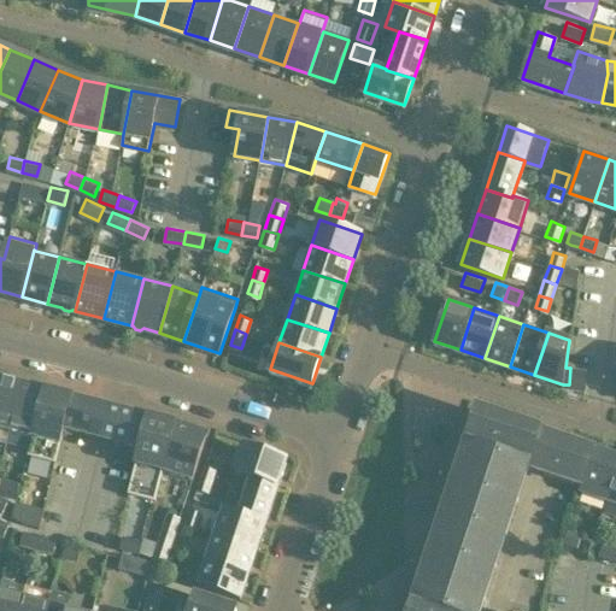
[(570,368),(569,385),(585,387),(587,370),(570,368)]
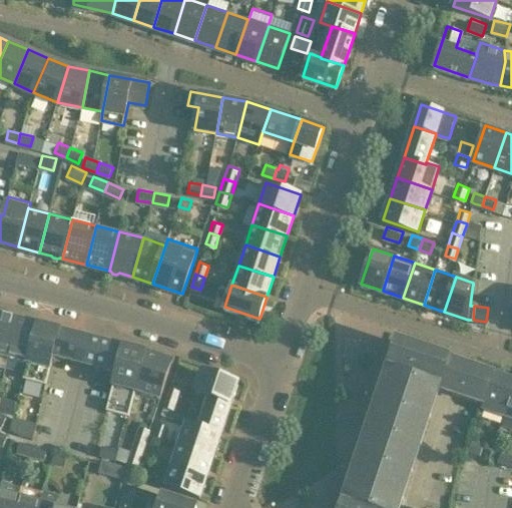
[(18,317),(0,312),(0,364),(6,366),(8,356),(18,317)]
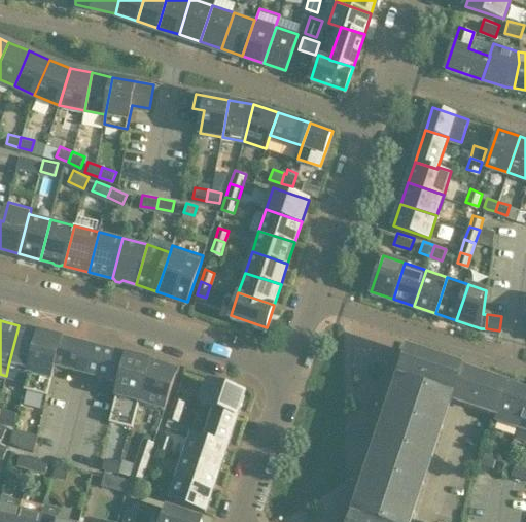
[(8,366),(29,371),(39,331),(19,325),(8,366)]
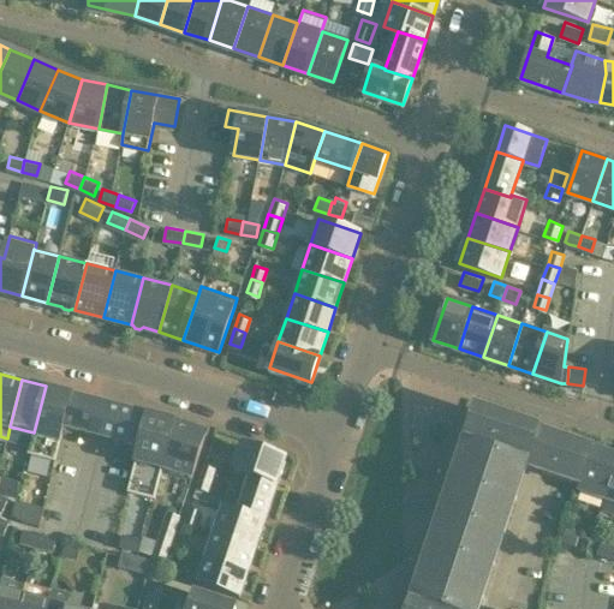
[(34,433),(29,452),(55,458),(65,423),(102,433),(111,402),(46,386),(34,433)]
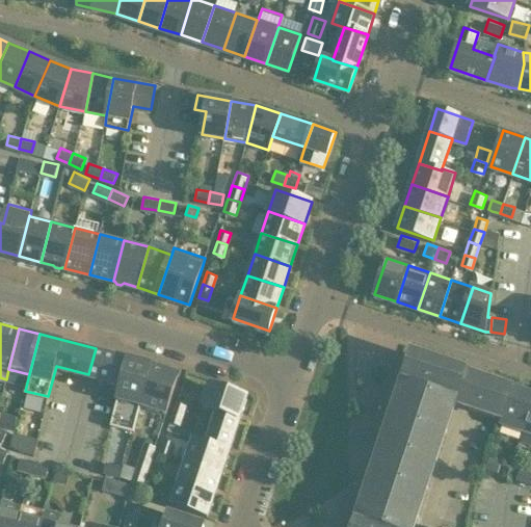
[(96,348),(88,374),(101,377),(108,379),(122,384),(116,403),(111,423),(134,429),(139,410),(141,403),(140,403),(152,363),(115,353),(107,351),(96,348)]
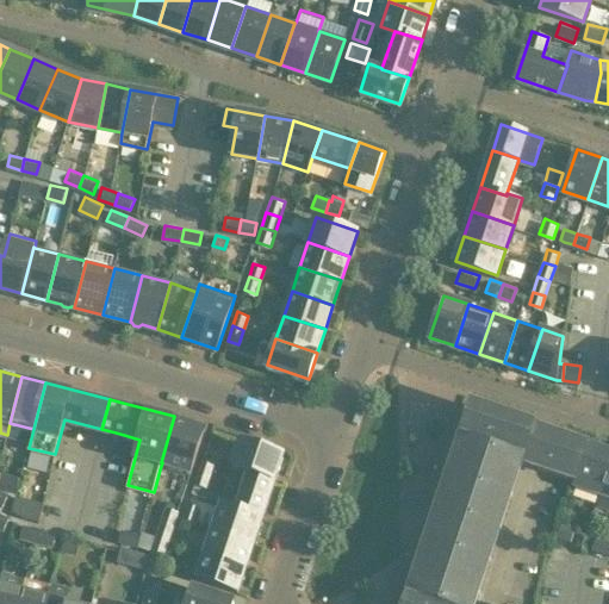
[(466,603),(515,458),(576,478),(588,442),(472,404),(463,431),(464,433),(463,436),(461,436),(411,589),(409,593),(410,593),(409,597),(408,597),(404,603),(466,603)]
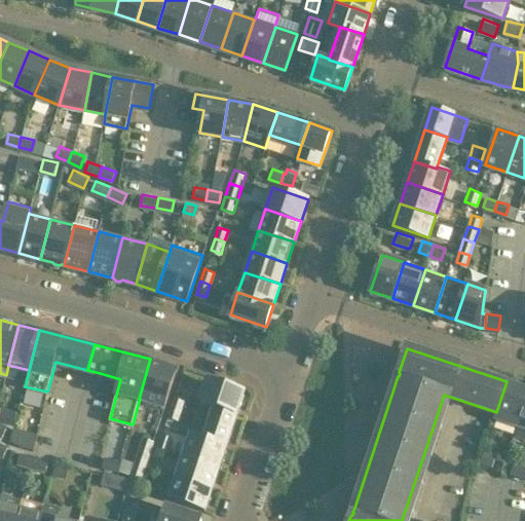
[(164,407),(178,368),(150,359),(139,399),(140,399),(164,407)]
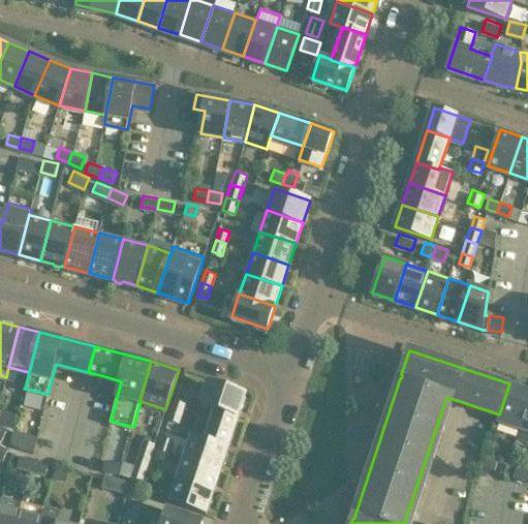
[(216,407),(239,415),(246,393),(210,380),(203,403),(216,408),(216,407)]
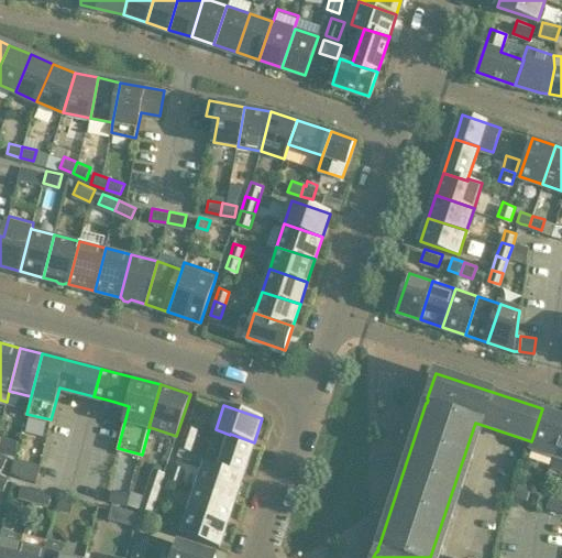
[(561,415),(542,408),(531,441),(530,447),(552,455),(561,426),(561,415)]
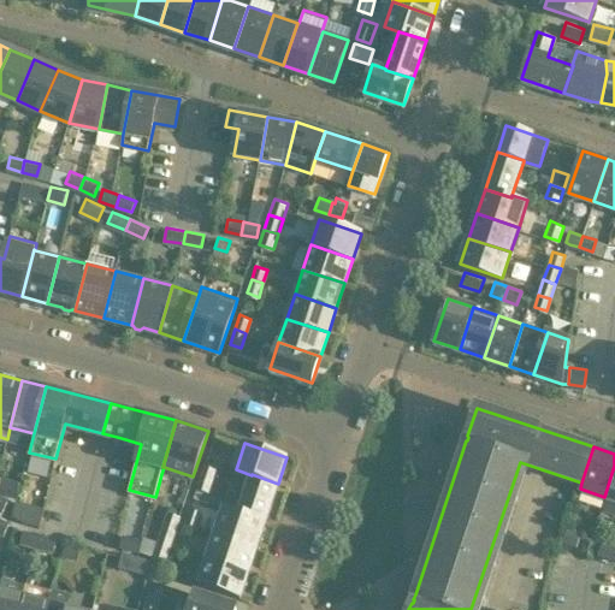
[(218,463),(206,459),(202,473),(213,477),(218,463)]
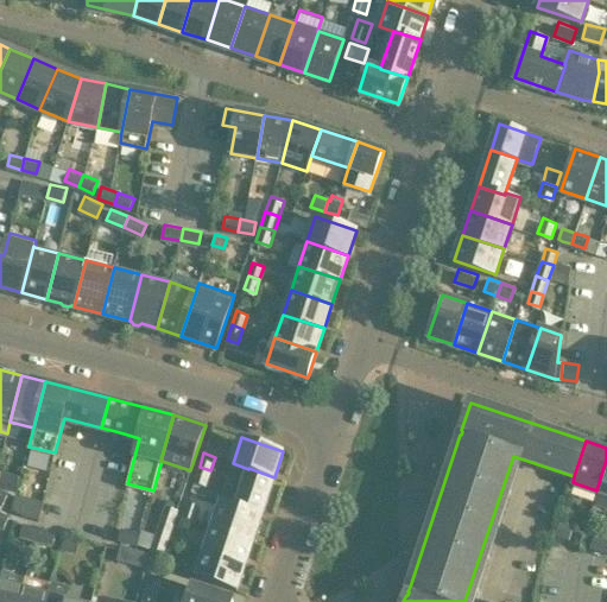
[(606,460),(596,490),(606,494),(606,460)]
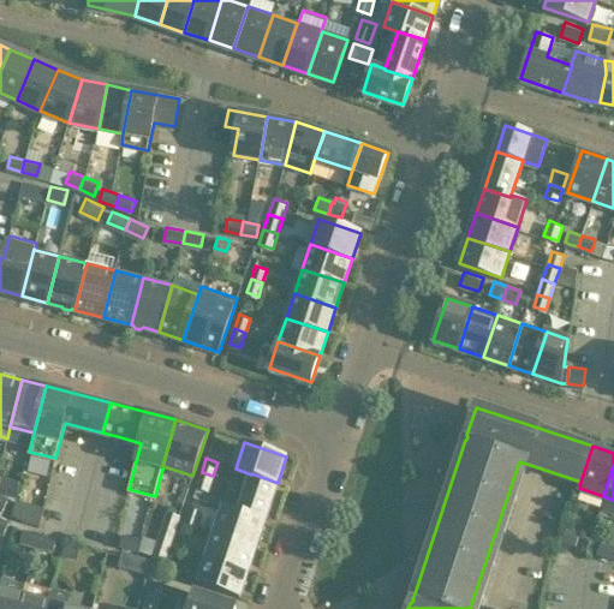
[(213,476),(202,472),(197,485),(209,489),(213,476)]
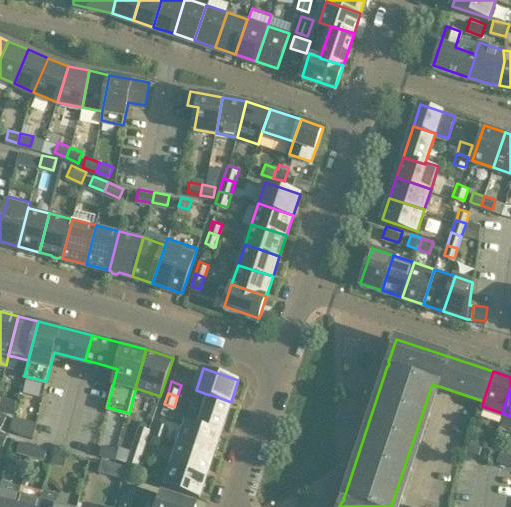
[(199,425),(221,432),(231,402),(209,394),(209,395),(199,424),(199,425)]
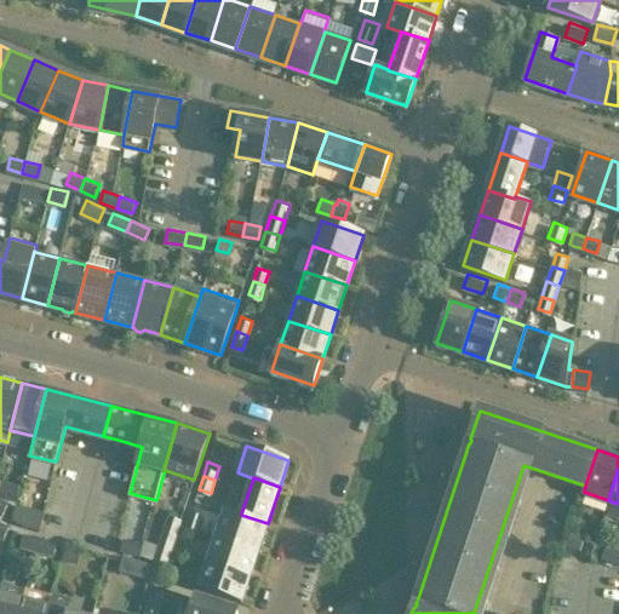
[(12,517),(27,524),(40,528),(45,509),(17,501),(12,517)]
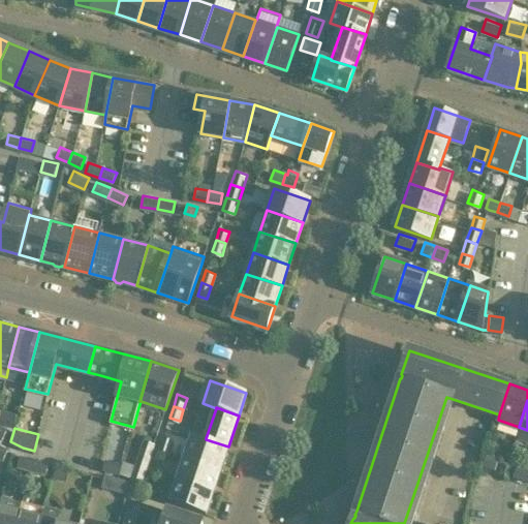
[(185,456),(221,468),(228,447),(206,439),(206,438),(192,434),(185,456)]
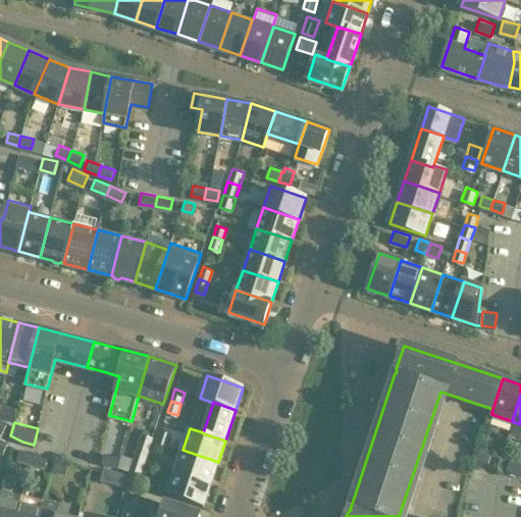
[(161,429),(157,442),(167,445),(171,432),(161,429)]
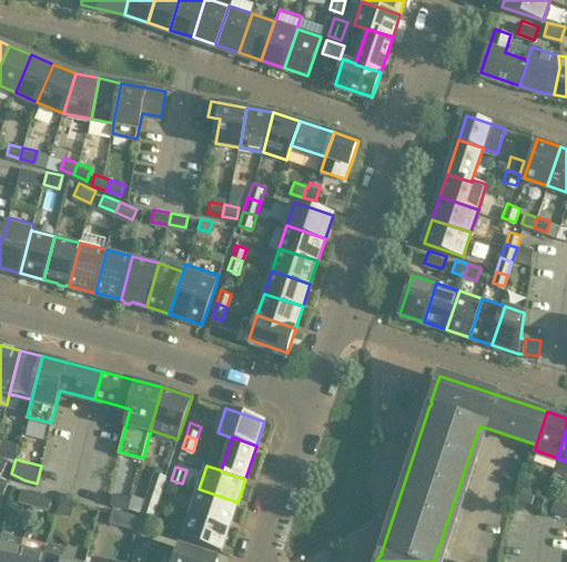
[(151,483),(162,487),(163,484),(165,478),(166,473),(155,470),(152,480),(151,483)]
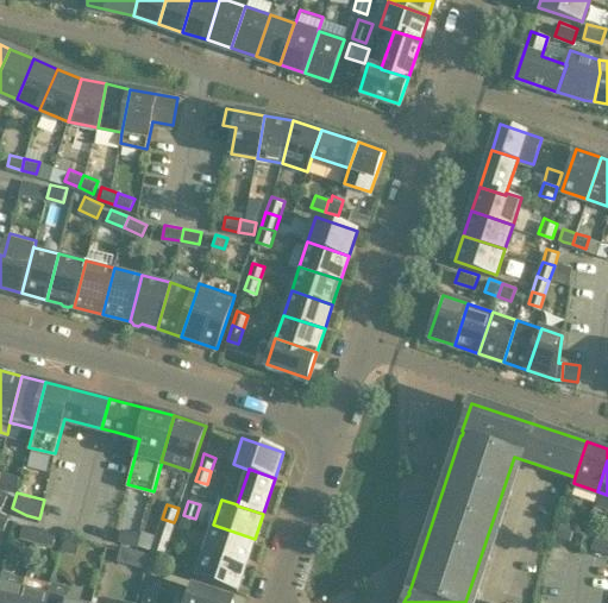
[(162,519),(157,533),(169,536),(174,522),(162,519)]
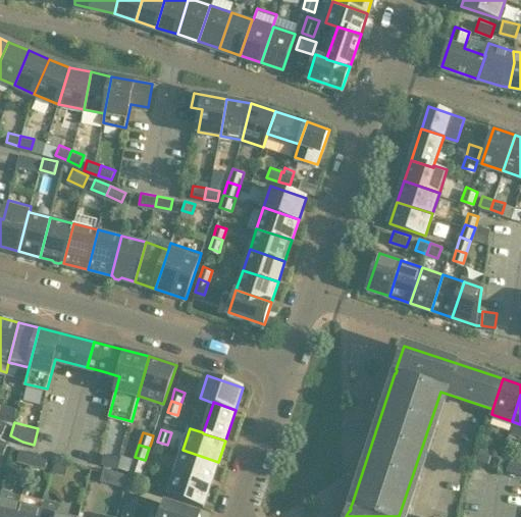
[(17,458),(32,462),(34,452),(20,448),(17,458)]
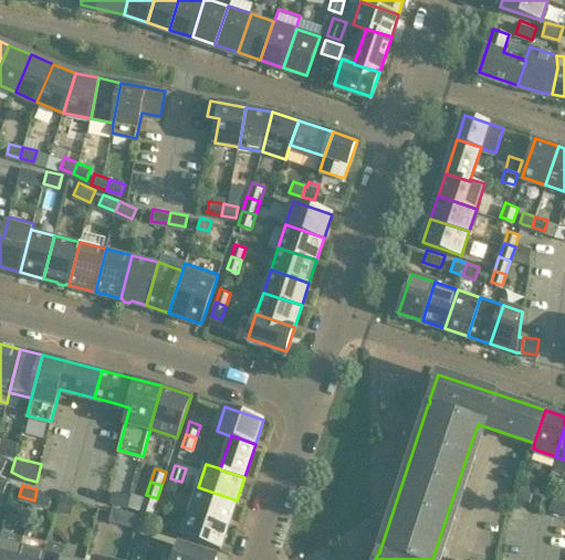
[(516,496),(530,500),(533,489),(520,485),(516,496)]
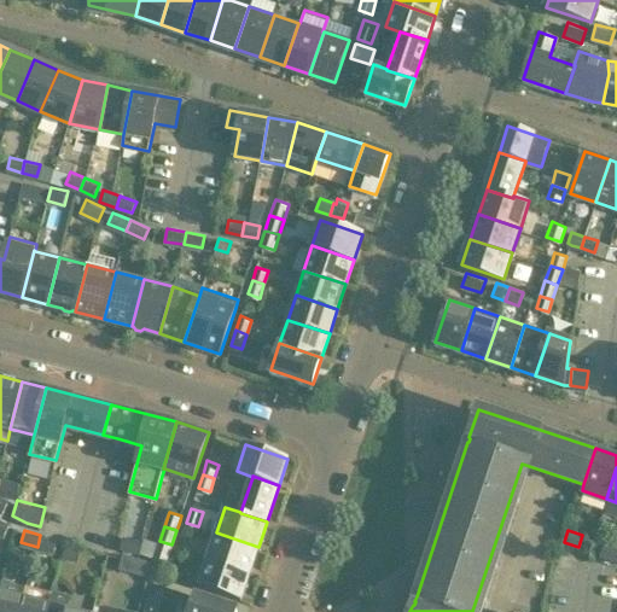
[(208,557),(250,571),(258,547),(216,532),(208,557)]
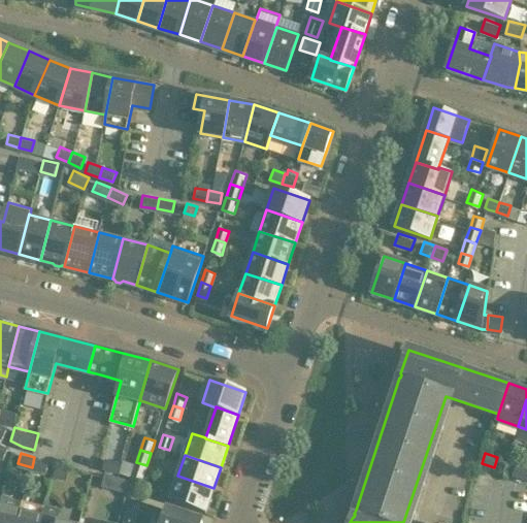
[(34,457),(32,467),(46,470),(48,460),(34,457)]
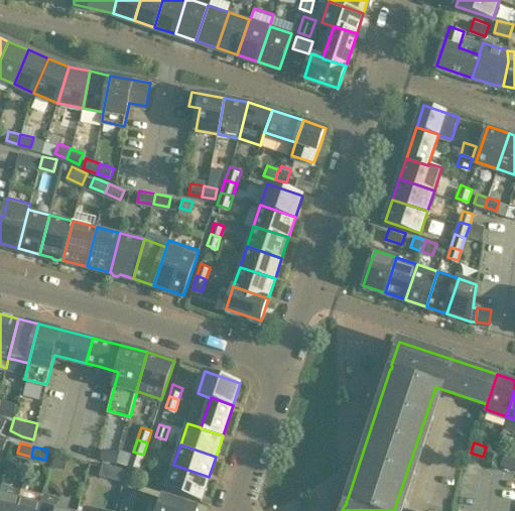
[(101,458),(117,462),(120,451),(103,446),(101,458)]
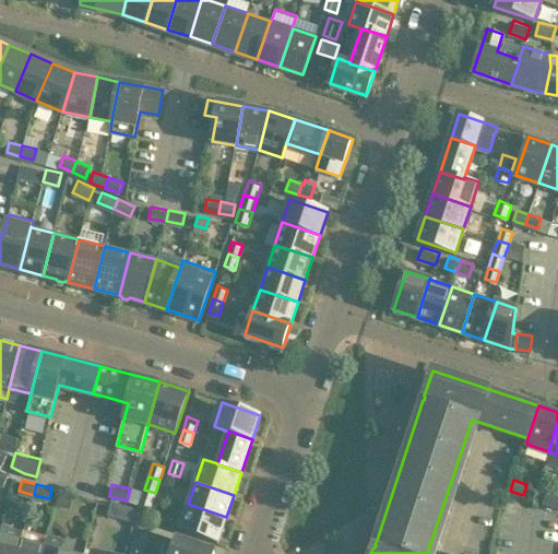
[(138,503),(140,491),(130,488),(127,501),(138,503)]
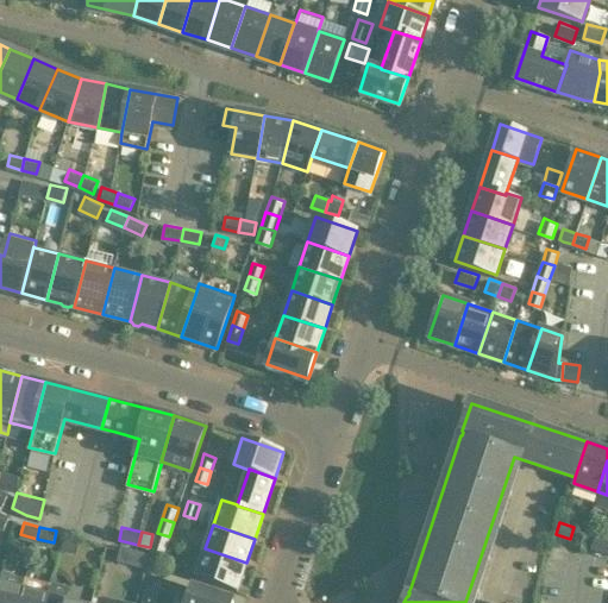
[(157,533),(152,548),(164,552),(169,536),(157,533)]
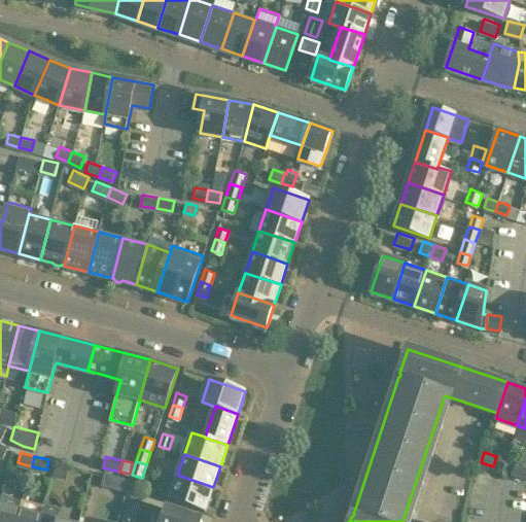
[(524,477),(525,472),(525,466),(516,462),(512,473),(524,477)]
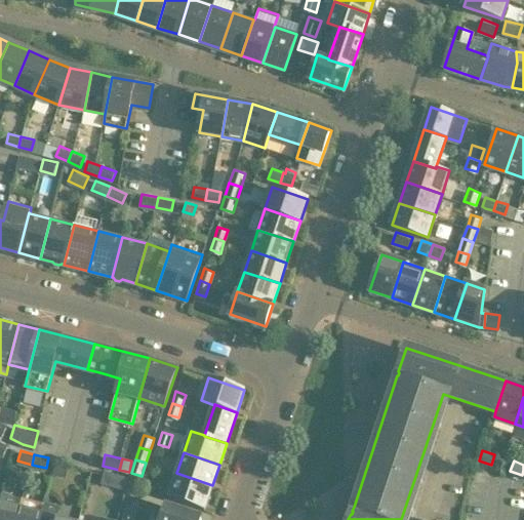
[(176,473),(169,495),(205,508),(212,485),(176,473)]
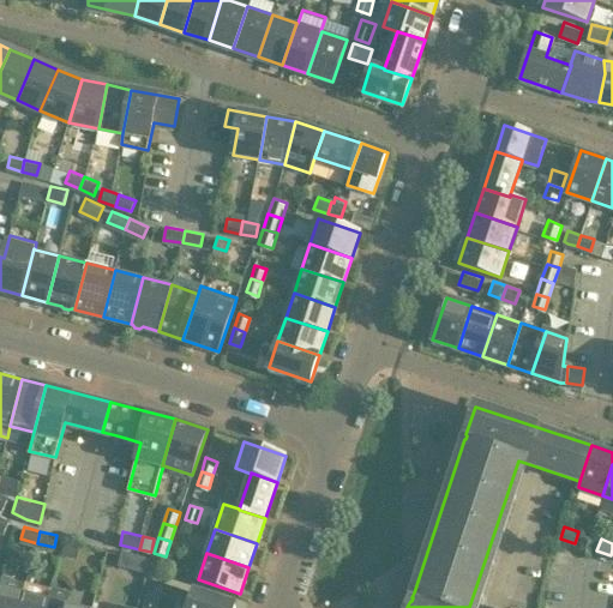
[(0,584),(0,607),(19,607),(28,581),(2,573),(0,584)]
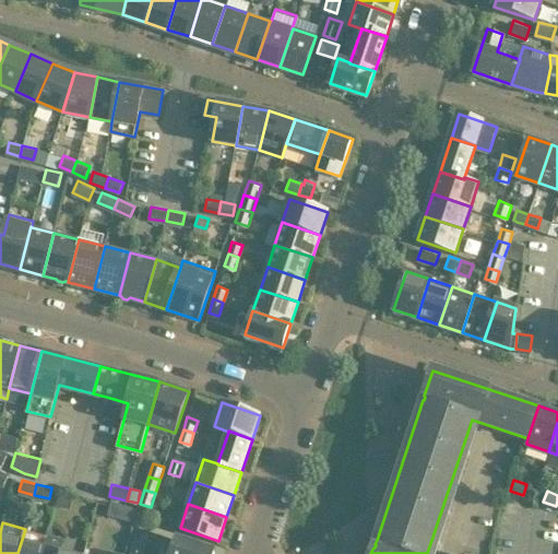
[(25,529),(18,553),(42,553),(47,534),(25,529)]
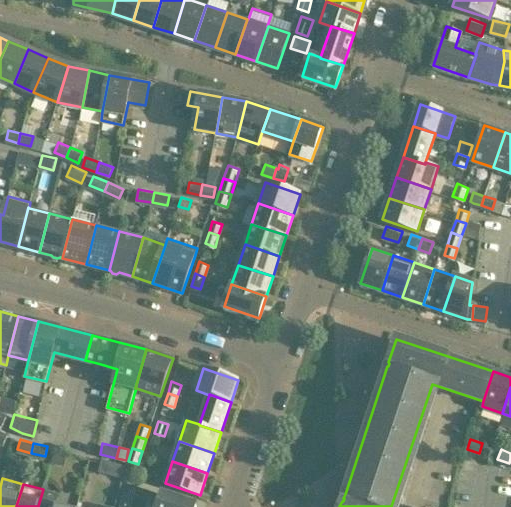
[(44,488),(43,489),(38,506),(72,506),(55,502),(58,491),(44,488)]
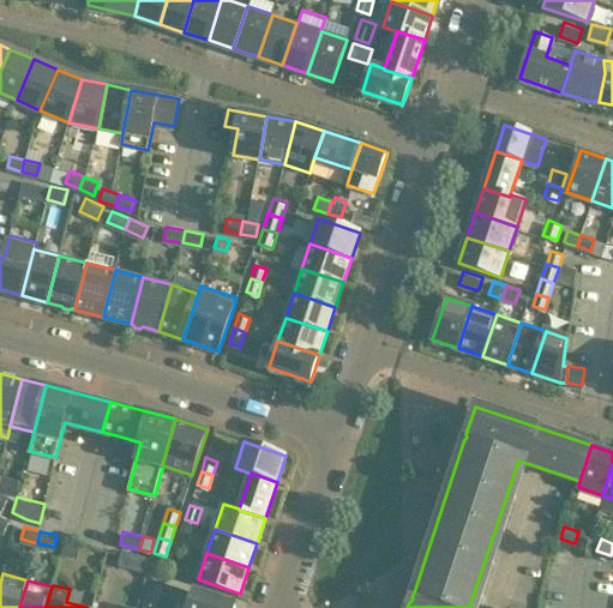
[(145,602),(156,606),(162,590),(150,587),(145,602)]
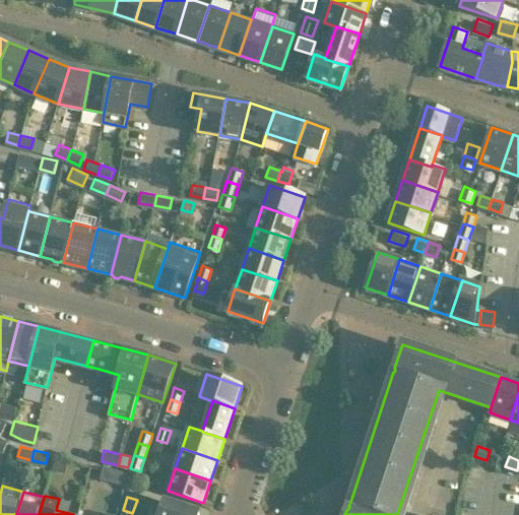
[(158,514),(198,514),(200,511),(165,500),(158,514)]
